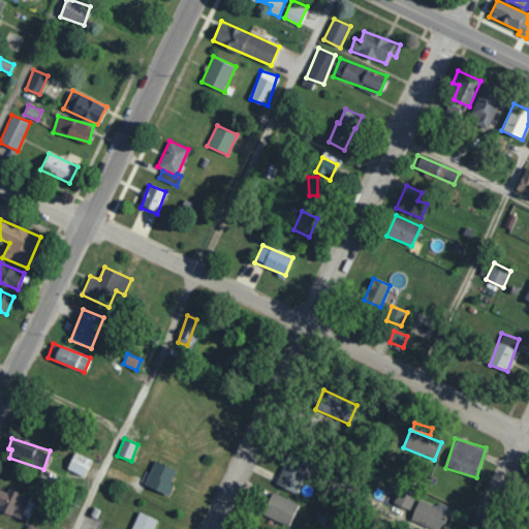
[(296,494),(310,460),(290,450),(275,485),(296,494)]
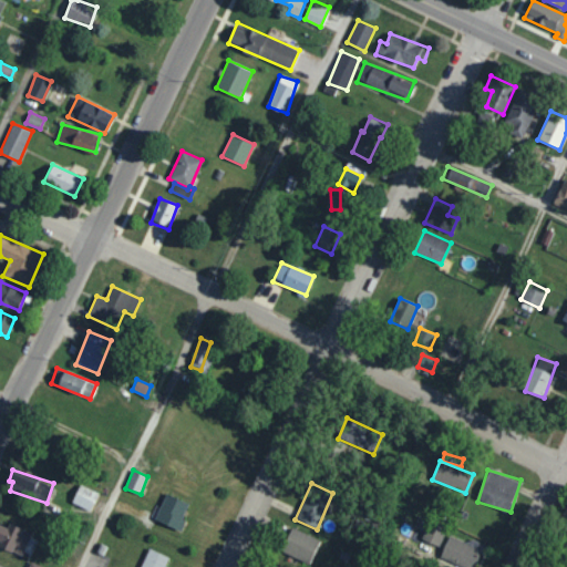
[(91,511),(99,493),(79,485),(72,503),(91,511)]
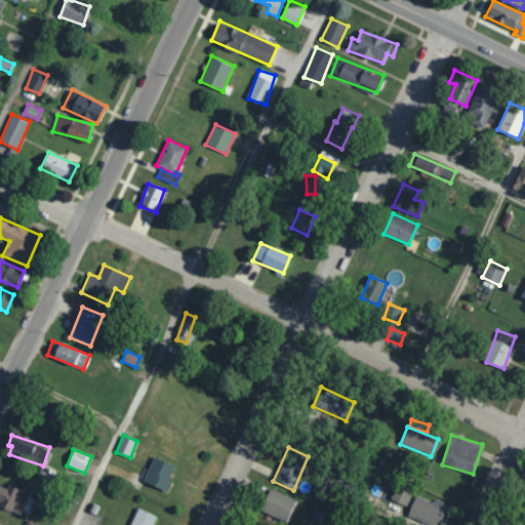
[(165,491),(176,467),(154,456),(143,481),(165,491)]
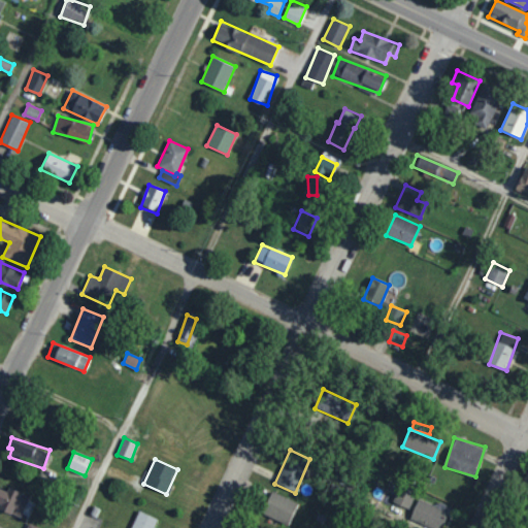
[(416,492),(400,486),(393,502),(408,508),(416,492)]
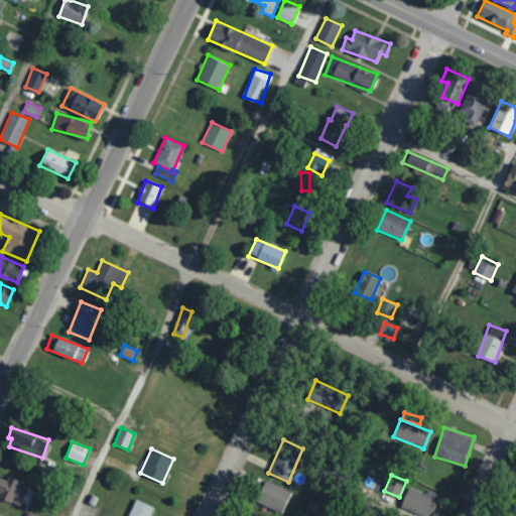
[(0,498),(19,506),(27,484),(7,477),(6,480),(0,477),(0,498)]
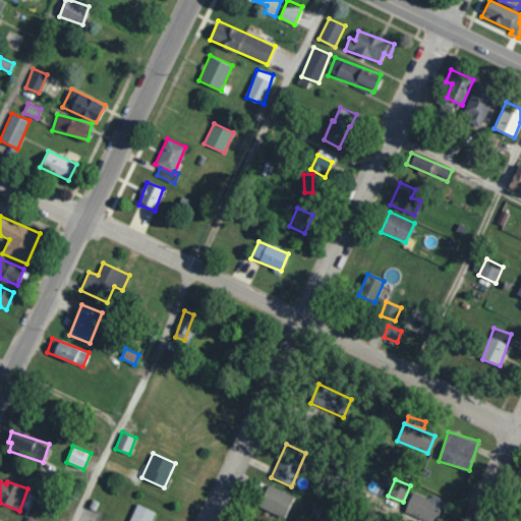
[(258,507),(284,518),(294,496),(268,484),(258,507)]
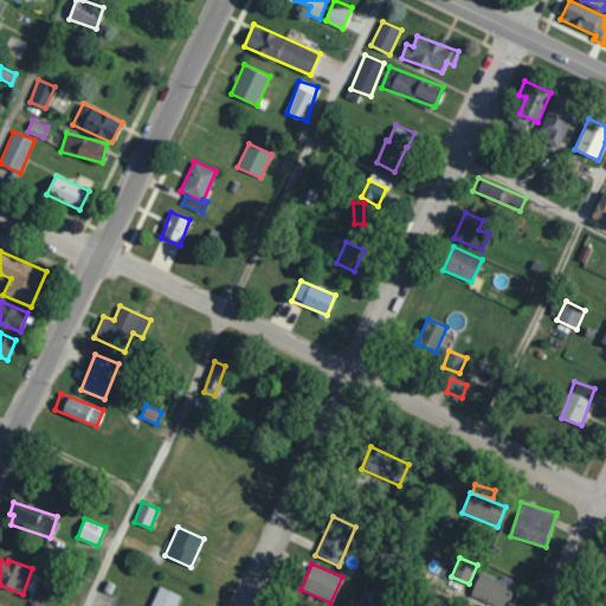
[(470,595),(495,605),(507,605),(516,587),(479,572),(470,595)]
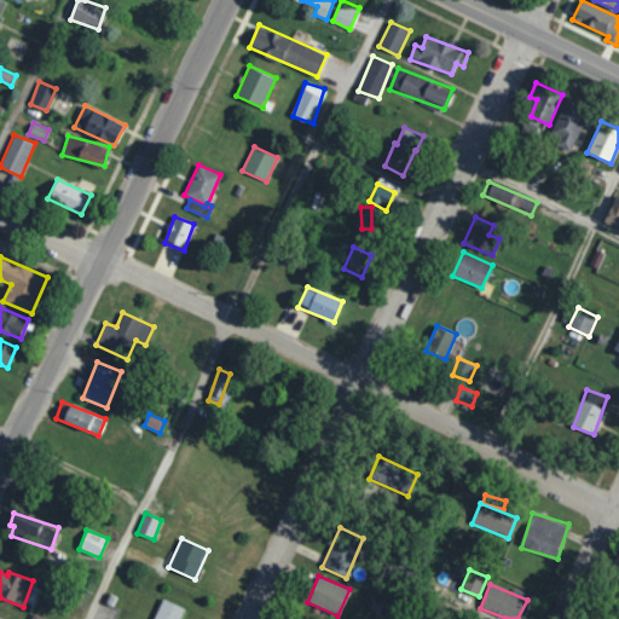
[(152,618),(178,618),(183,607),(160,599),(152,618)]
